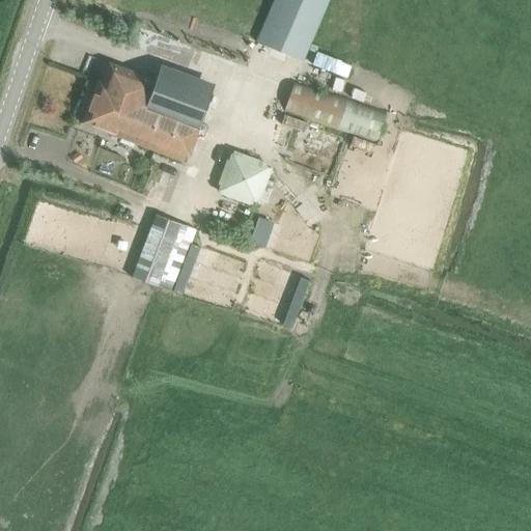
[(275,0),(257,43),(303,62),(328,0),(275,0)]
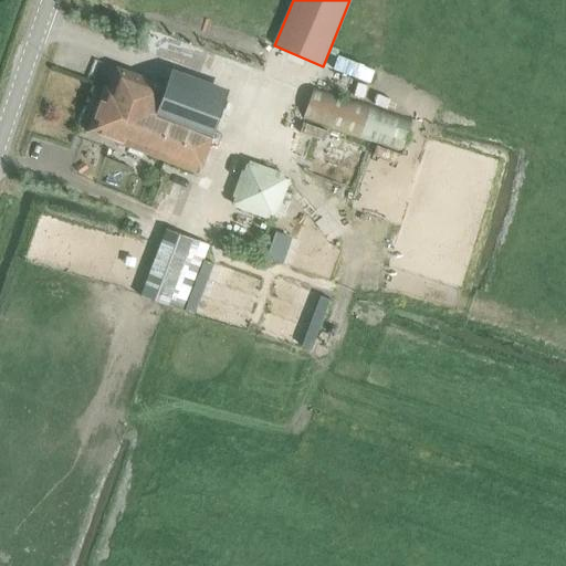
[(86,132),(197,173),(230,91),(170,70),(166,83),(119,65),(111,88),(104,86),(86,132)]
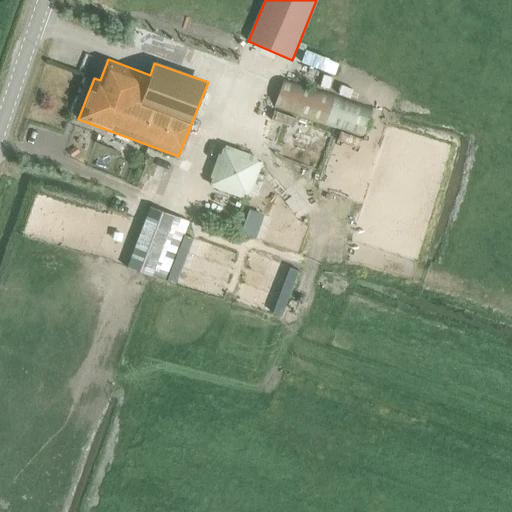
[(372,109),(284,80),(275,107),(363,137),(372,109)]
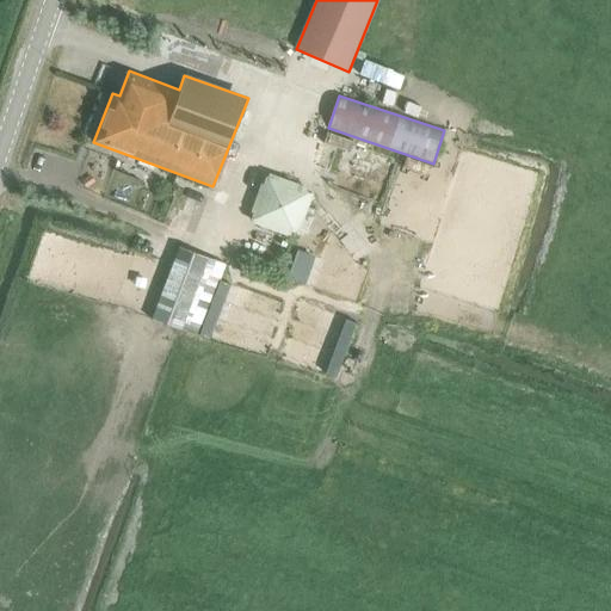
[(267,173),(251,222),(296,238),(314,191),(267,173)]
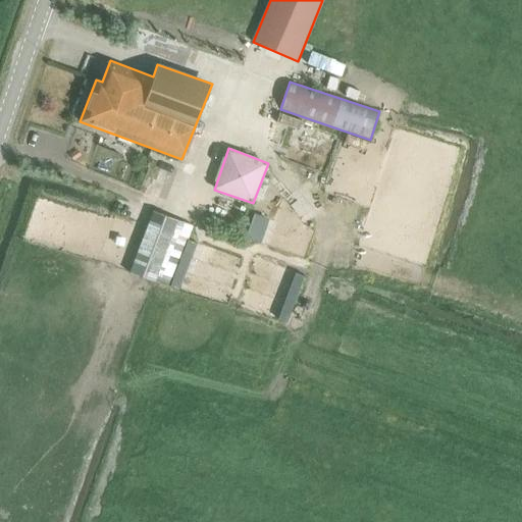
[(128,273),(171,288),(194,226),(155,212),(128,273)]
